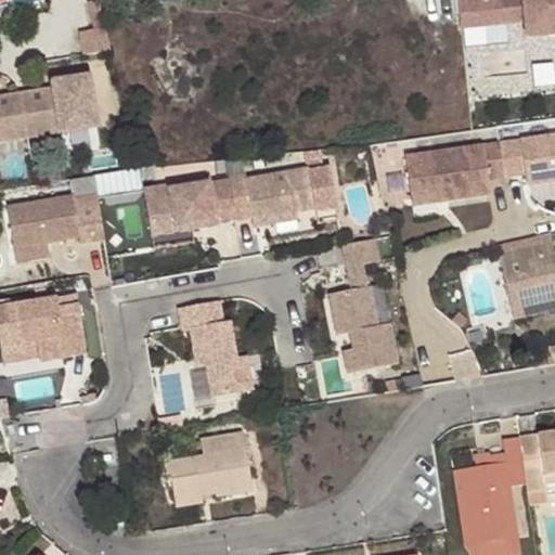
[(554,0),(453,0),(455,25),(524,20),(525,31),(554,28),(554,0)]
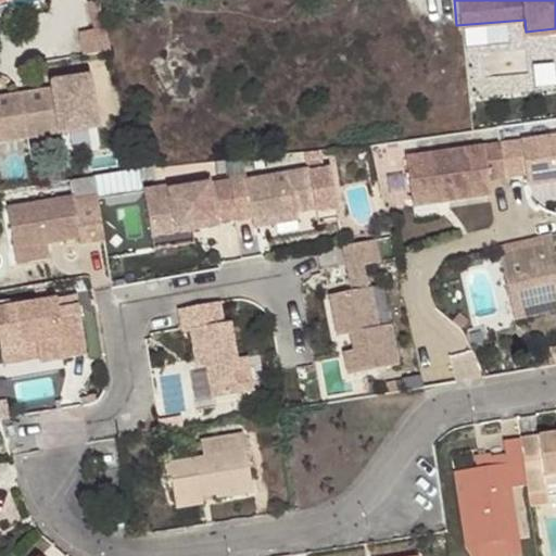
[(51,87),(58,133),(96,126),(88,75),(59,79),(60,86),(51,87)]
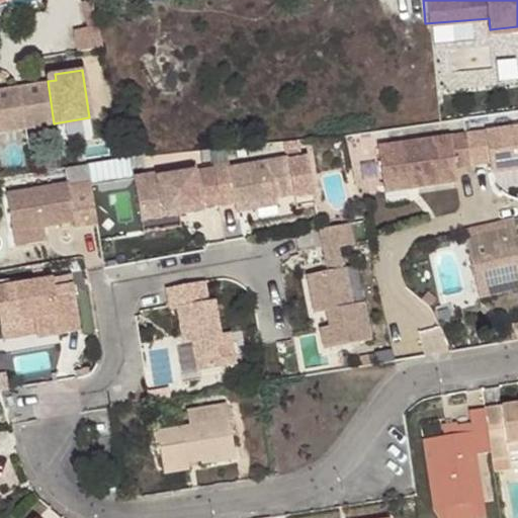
[(517,121),(465,131),(469,162),(491,159),(492,169),(517,165),(517,121)]
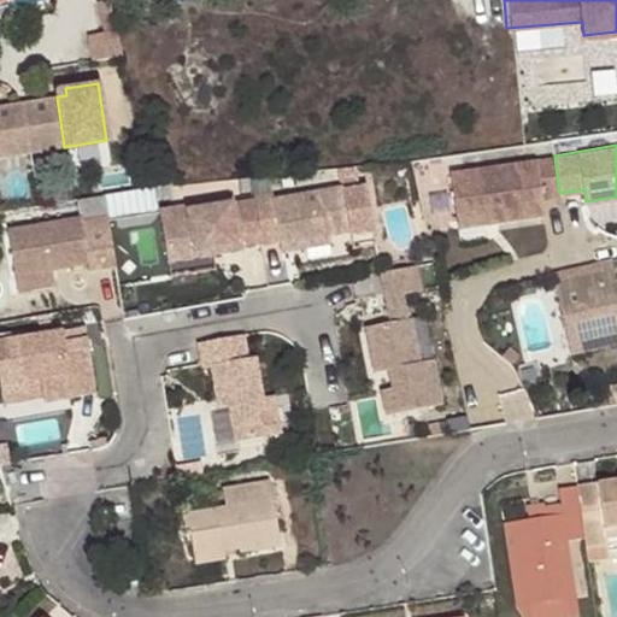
[(559,193),(554,156),(451,170),(457,216),(482,212),(483,221),(545,212),(542,195),(559,193)]
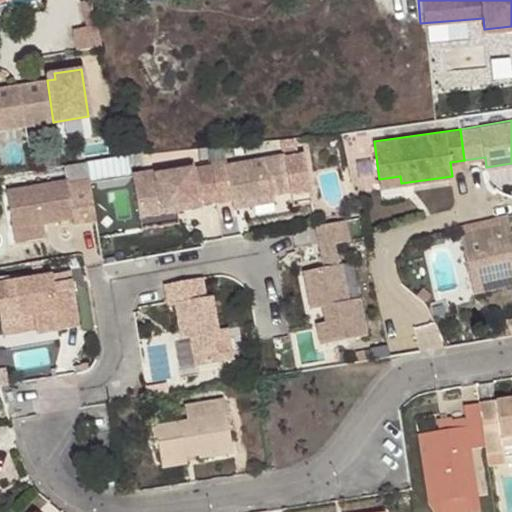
[(293,191),(286,152),(227,163),(226,159),(210,162),(211,165),(218,200),(218,203),(233,200),(234,202),(275,194),(293,191)]
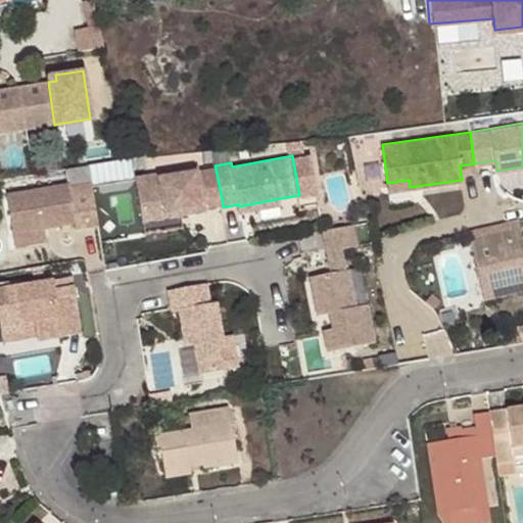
[(90,164),(66,169),(70,184),(9,195),(15,235),(43,230),(77,224),(78,229),(101,226),(90,164)]
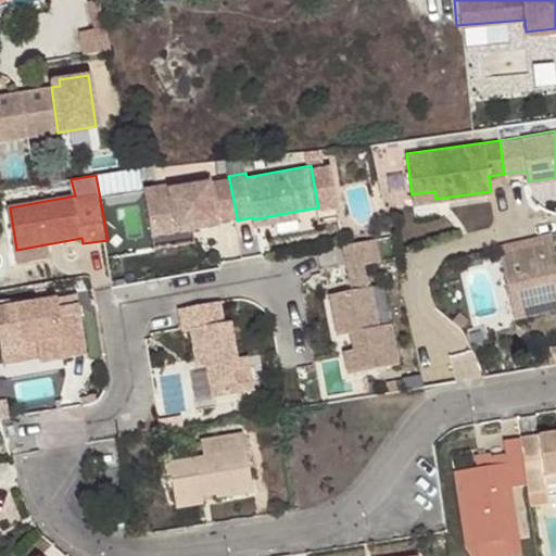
[(144,188),(153,236),(222,223),(222,220),(237,217),(229,179),(213,182),(212,176),(144,188)]
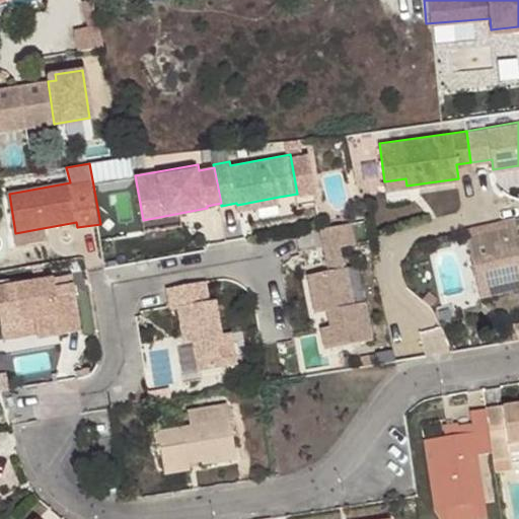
[(405,178),(384,181),(385,189),(406,186),(405,178)]
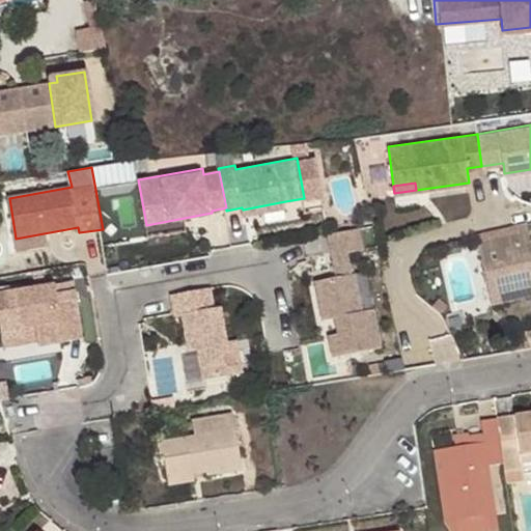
[(286,210),(285,201),(243,210),(244,217),(286,210)]
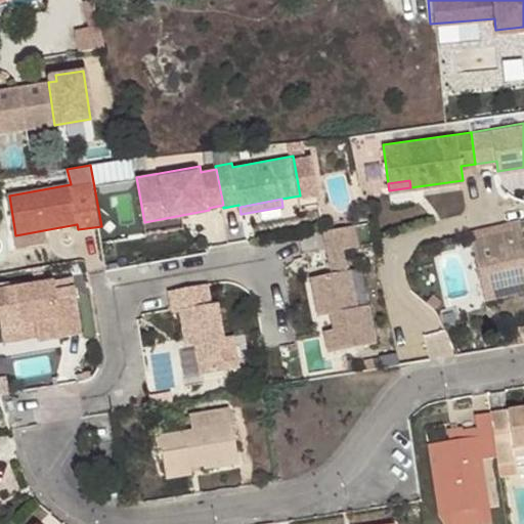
[(328,350),(375,342),(366,303),(355,305),(348,268),(346,268),(342,248),(357,245),(353,224),(323,229),(325,245),(331,271),(310,275),(317,313),(329,311),(332,328),(322,330),(328,350)]
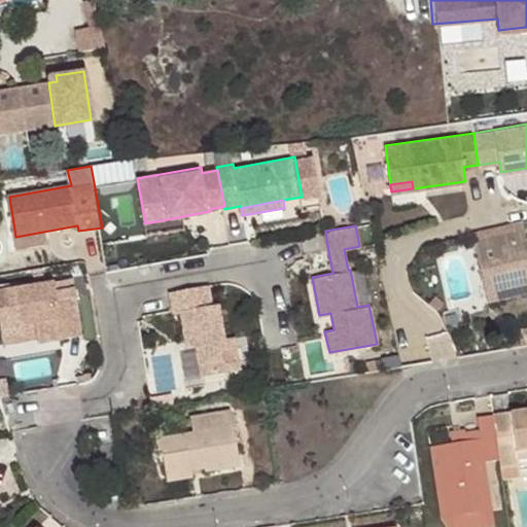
[(526,257),(521,225),(478,234),(471,235),(484,301),(495,299),(526,291),(526,257)]
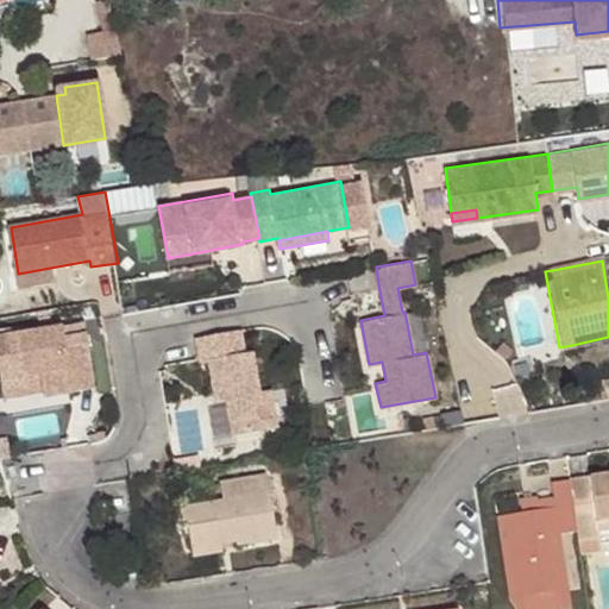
[(50,268),(18,274),(20,289),(52,283),(50,268)]
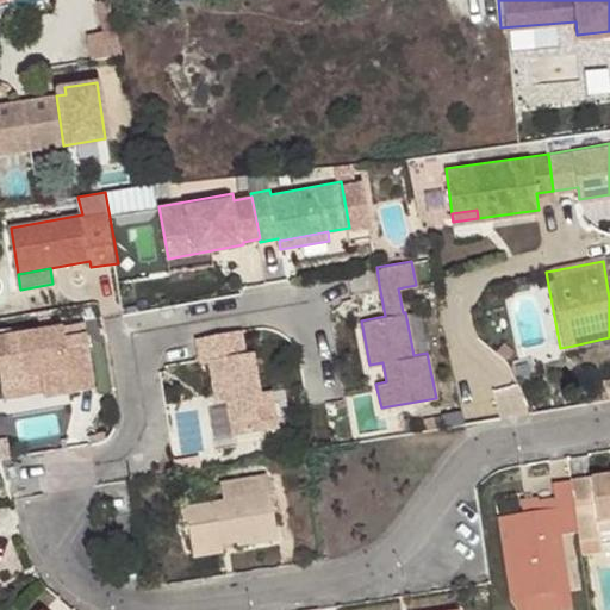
[(41,373),(42,386),(44,397),(74,393),(73,386),(93,383),(85,334),(63,336),(62,325),(0,336),(0,380),(22,378),(41,373)]
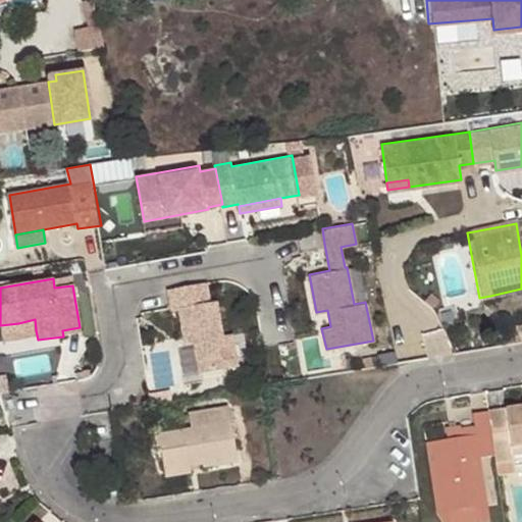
[(208,302),(204,282),(165,290),(170,311),(177,309),(184,344),(193,343),(199,373),(237,366),(230,333),(221,335),(215,301),(208,302)]
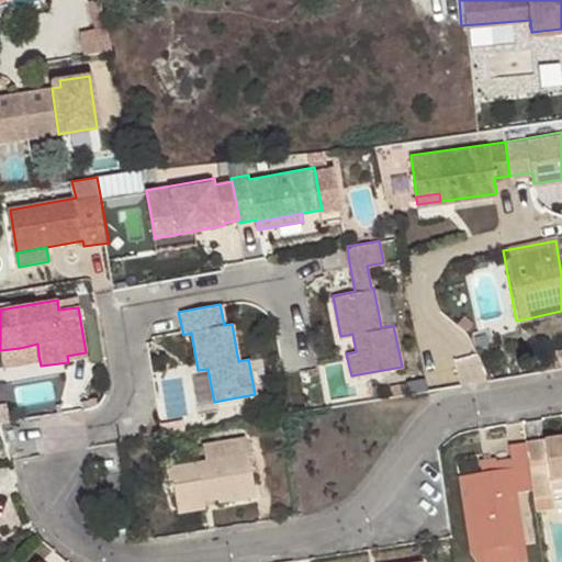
[(23,358),(38,356),(37,344),(20,348),(23,358)]
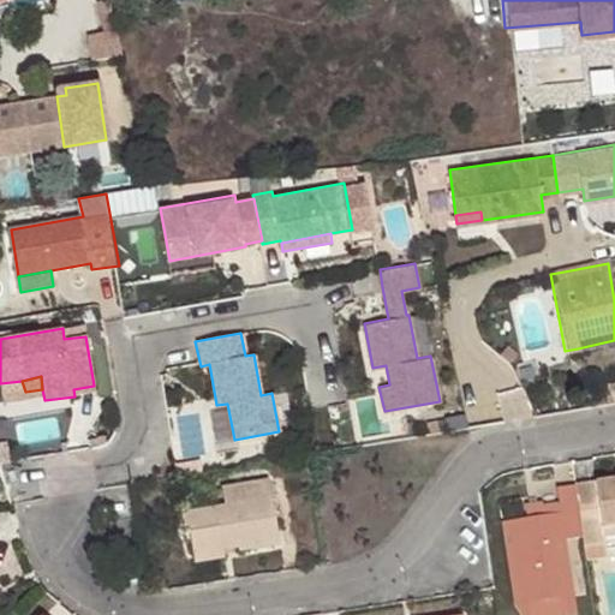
[(585,535),(585,543),(607,541),(605,536),(604,526),(614,524),(614,476),(577,483),(585,535)]
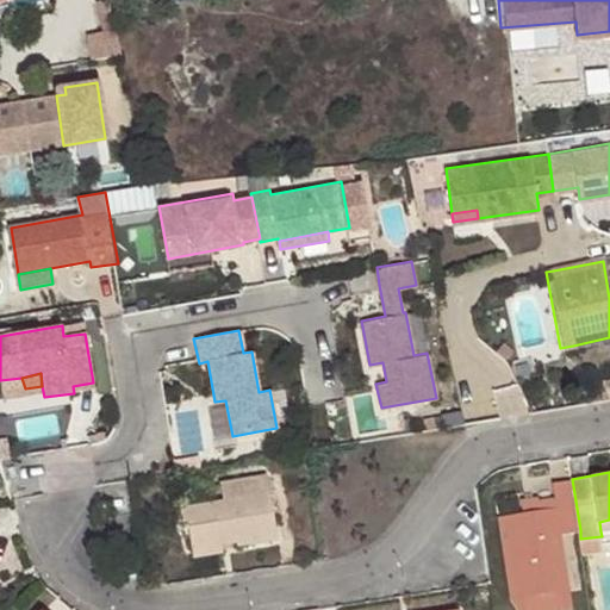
[(190,527),(192,553),(224,547),(222,540),(237,537),(238,543),(278,536),(267,473),(219,480),(222,498),(178,505),(182,527),(190,527)]
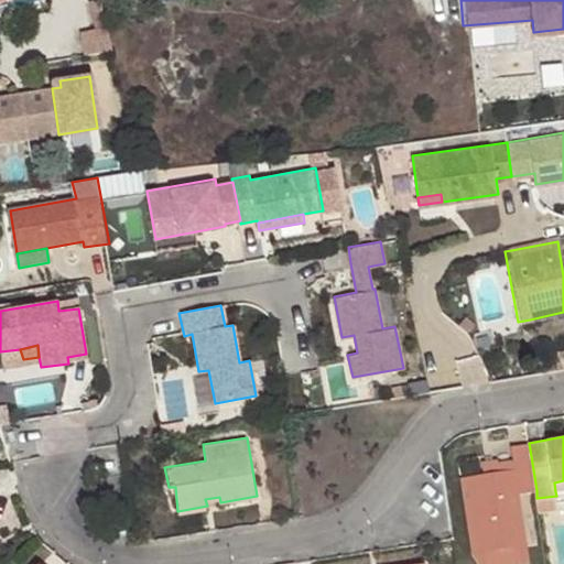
[(537,490),(529,443),(513,445),(516,468),(470,474),(481,551),(527,544),(519,491),(537,490)]
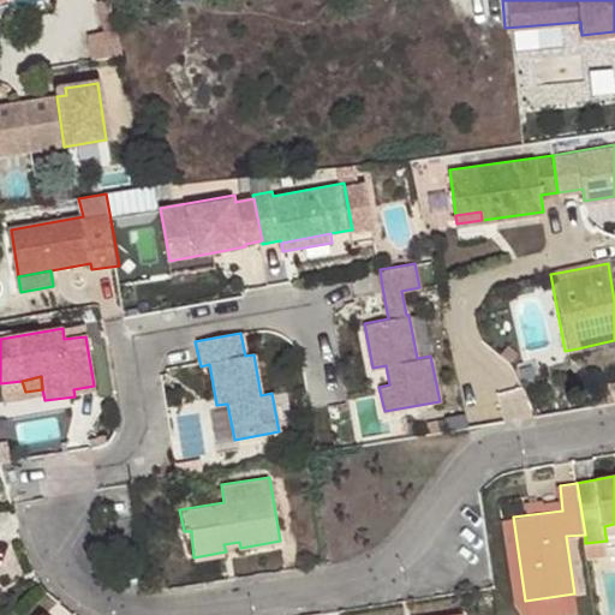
[(614,524),(604,526),(605,536),(614,533),(614,524)]
